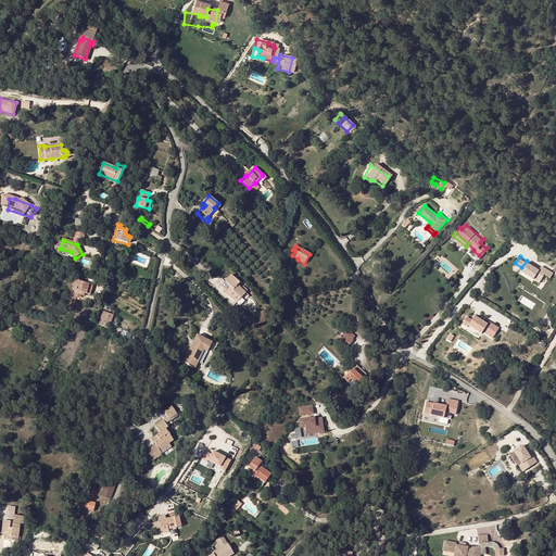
[(538,282),(544,275),(550,279),(553,275),(542,266),(539,270),(527,261),(521,267),(520,269),(538,282)]
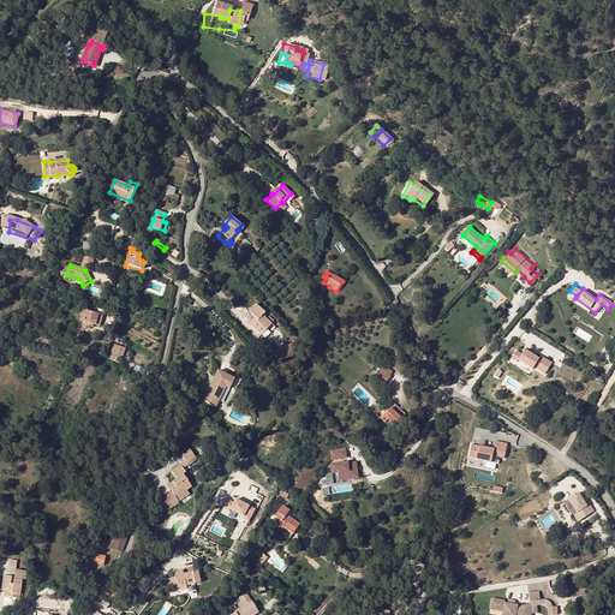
[(251,322),(255,324),(252,327),(262,335),(267,330),(270,333),(274,328),(272,326),(273,324),(272,324),(274,322),(269,317),(267,320),(263,316),(266,314),(256,304),(249,311),(256,317),(251,322)]
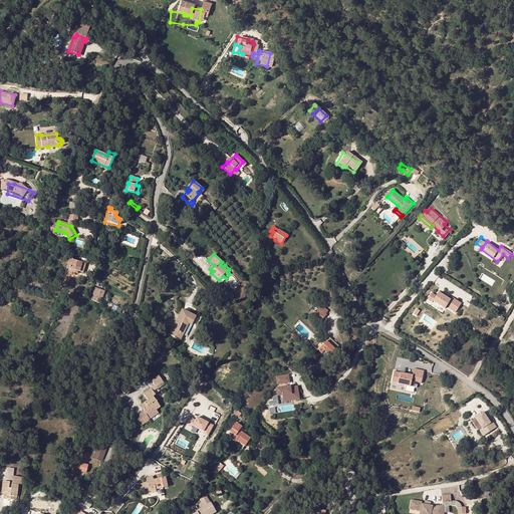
[(74,273),(75,274),(76,271),(78,271),(83,273),(85,264),(72,261),(73,258),(68,257),(66,263),(67,264),(65,271),(74,273)]
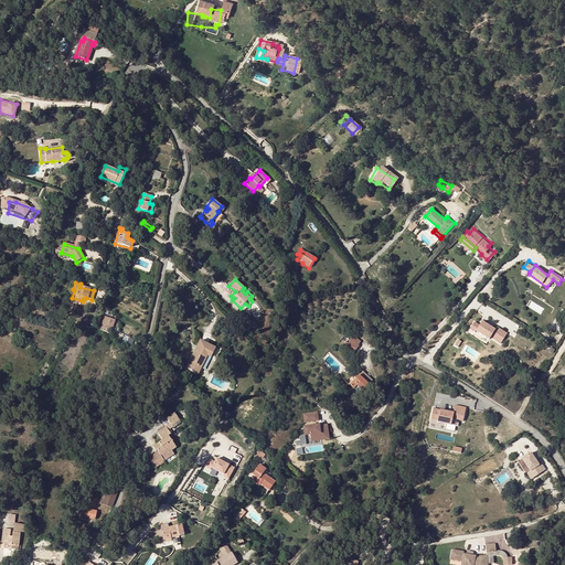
[(107,318),(102,331),(106,332),(112,319),(107,318)]
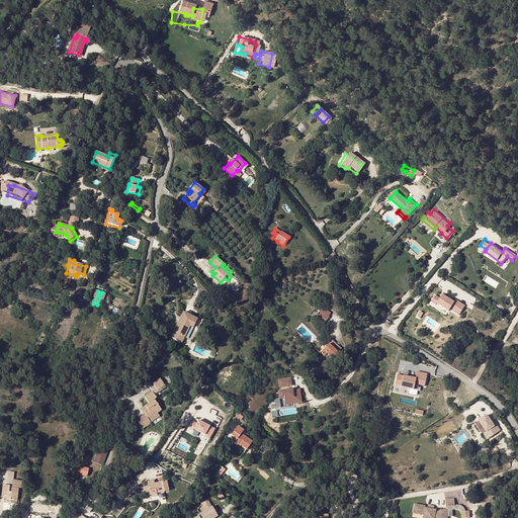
[(433,293),(429,299),(434,303),(434,301),(446,310),(448,308),(457,313),(463,304),(453,298),(452,300),(440,293),(437,296),(433,293)]
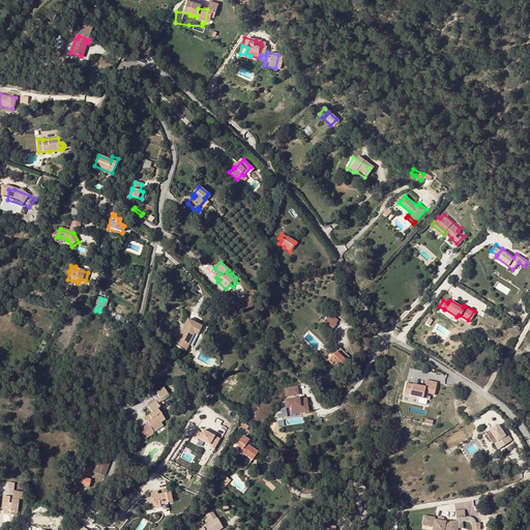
[(324,322),(322,325),(331,331),(336,325),(328,319),(326,323),(324,322)]
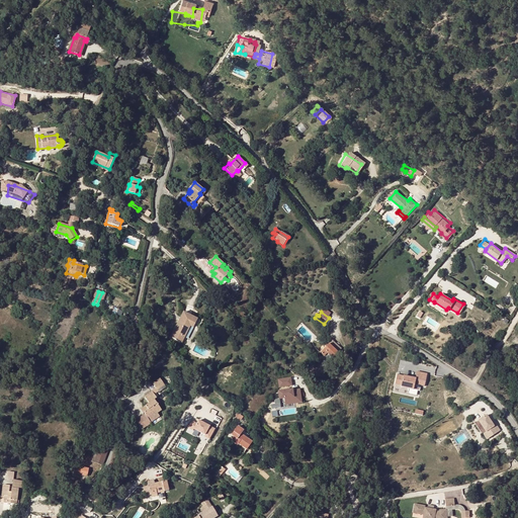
[(171,337),(182,343),(190,327),(193,328),(197,320),(184,313),(171,337)]
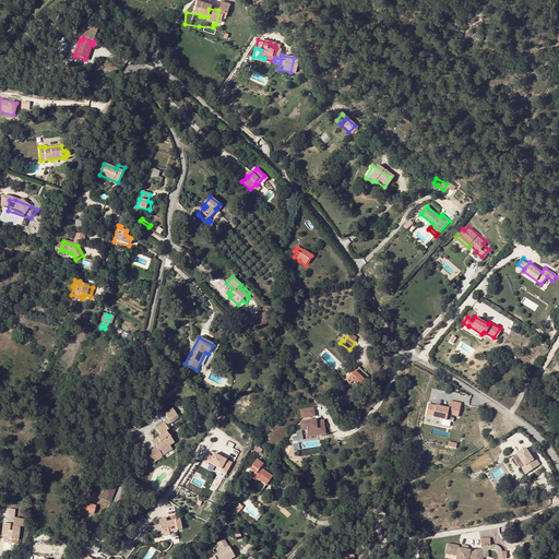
[(354,382),(358,387),(365,381),(355,372),(346,381),(351,385),(354,382)]
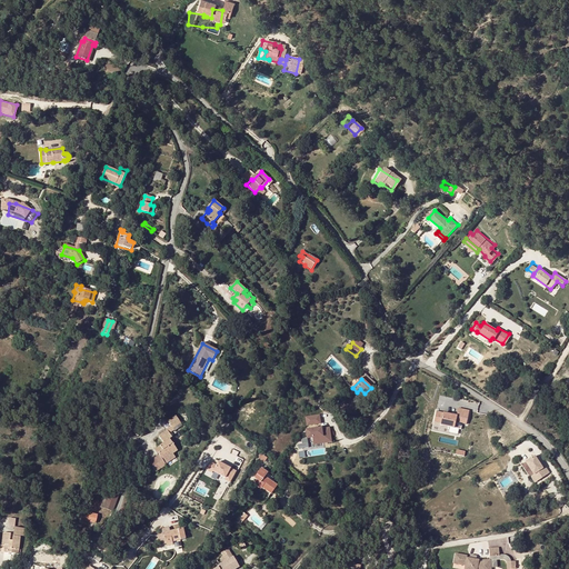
[(456,417),(437,412),(435,423),(442,426),(441,427),(453,429),(455,423),(466,426),(469,411),(458,409),(456,417)]
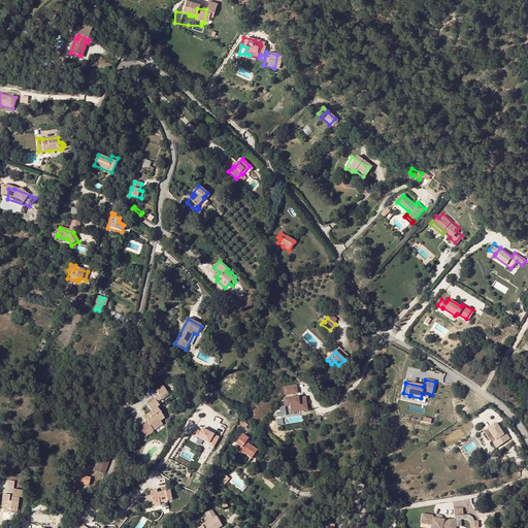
[(296,384),(282,386),(283,393),(297,391),(296,384)]
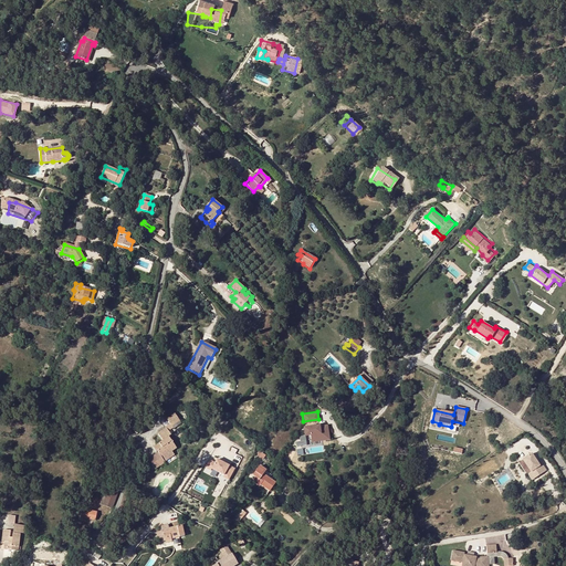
[(175,413),(167,419),(170,423),(171,427),(173,426),(180,421),(175,413)]
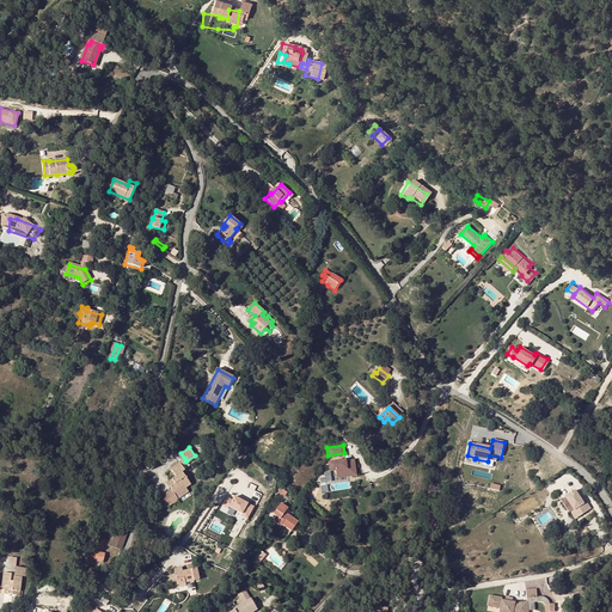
[(356,473),(354,458),(329,463),(330,471),(336,470),(337,476),(356,473)]
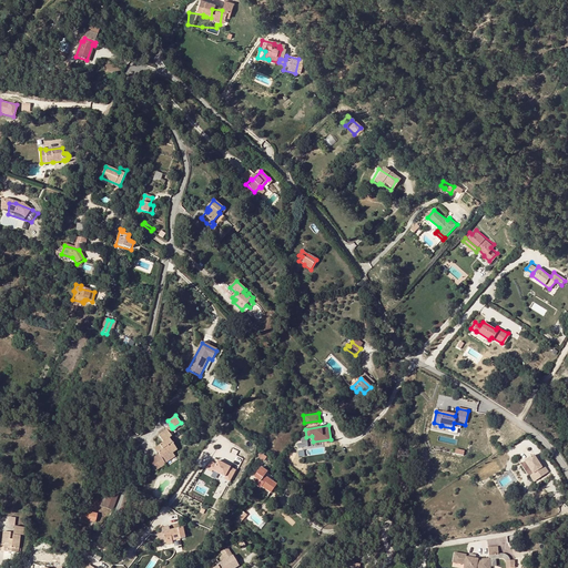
[(166,429),(158,435),(163,443),(153,449),(156,454),(158,453),(160,456),(170,450),(171,453),(172,454),(178,450),(169,438),(172,436),(169,433),(166,429)]
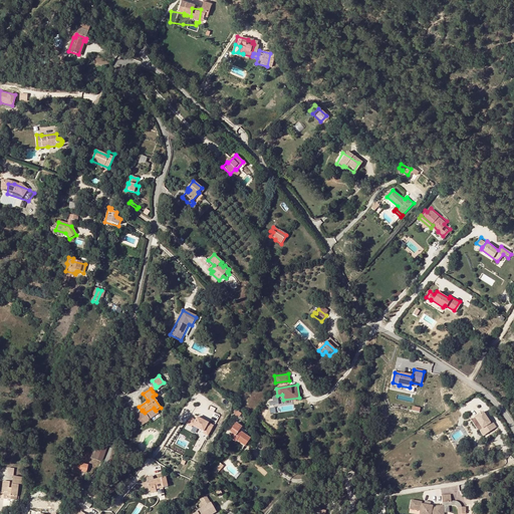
[(278,404),(276,396),(272,397),(272,401),(268,402),(269,406),(278,404)]
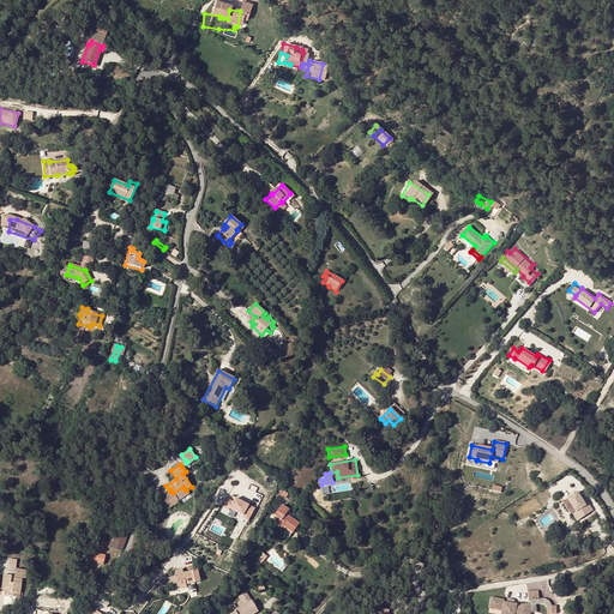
[(582,513),(585,519),(597,512),(593,505),(590,507),(581,494),(571,500),(581,513),(582,513)]
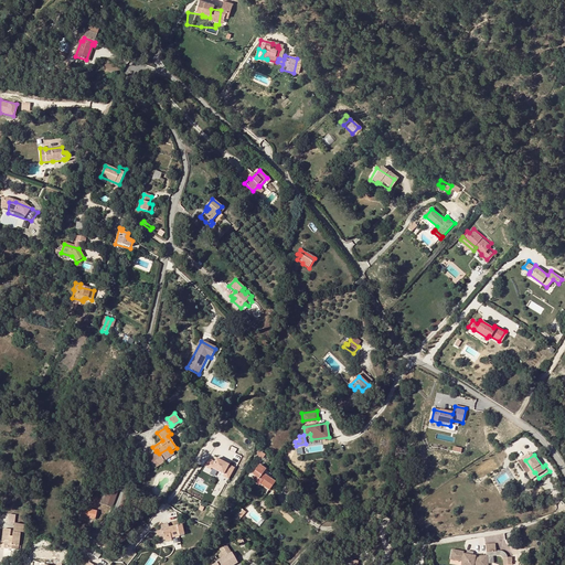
[(214,461),(208,457),(203,465),(210,468),(211,467),(224,473),(223,475),(227,478),(234,467),(216,457),(214,461)]
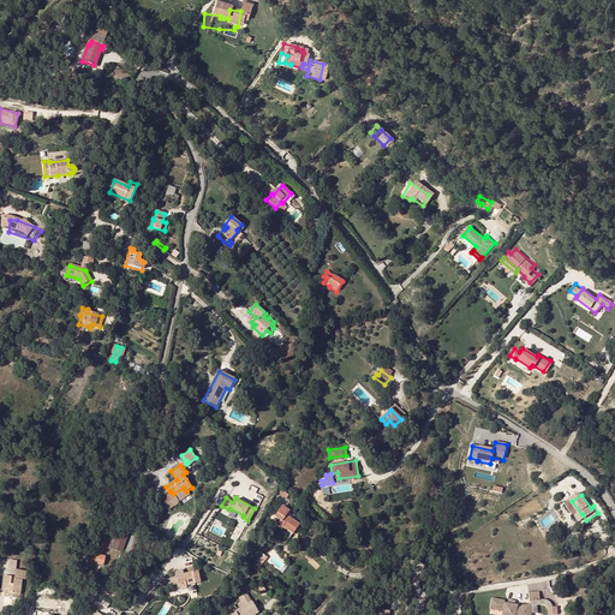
[(281,507),(275,517),(278,519),(274,524),(281,529),(282,527),(292,533),(299,525),(287,515),(290,512),(281,507)]
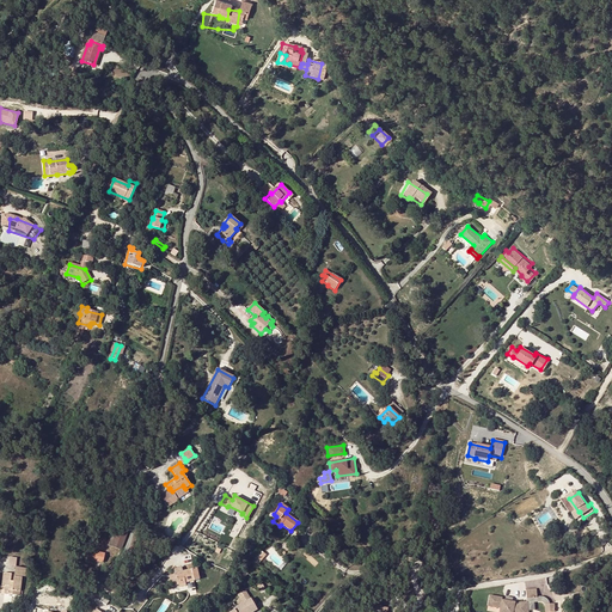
[(117,530),(114,542),(110,540),(109,545),(122,550),(127,533),(117,530)]
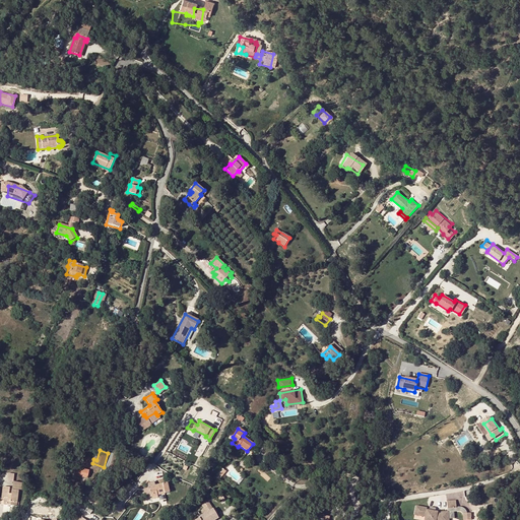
[(76,468),(75,475),(87,478),(88,471),(76,468)]
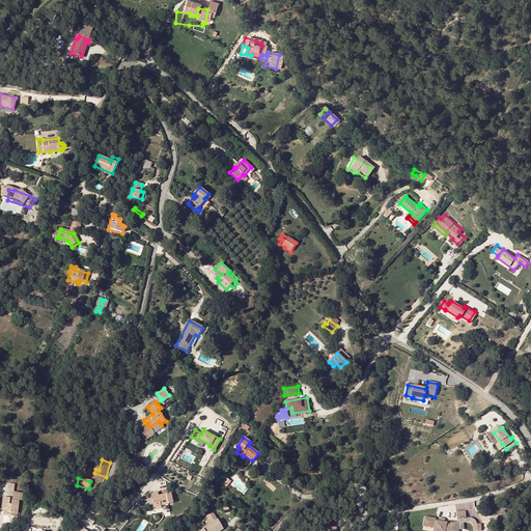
[(147,499),(149,508),(155,507),(173,503),(171,494),(159,496),(158,493),(151,494),(147,499)]
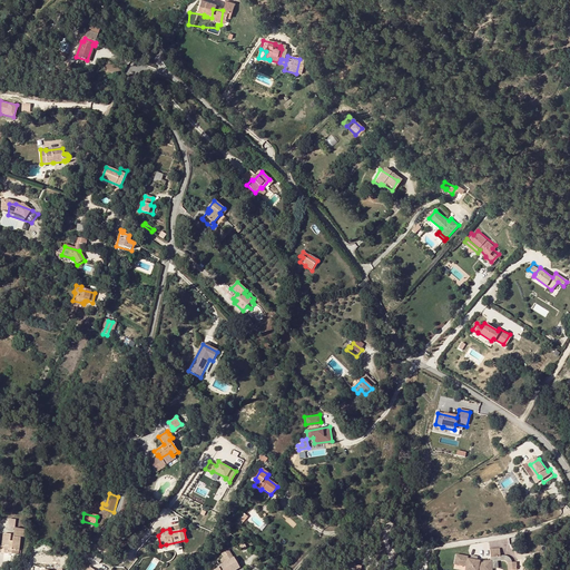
[(10,541),(10,538),(11,536),(6,534),(5,541),(2,541),(2,546),(5,546),(9,546),(8,549),(19,550),(21,539),(13,538),(13,541),(10,541)]
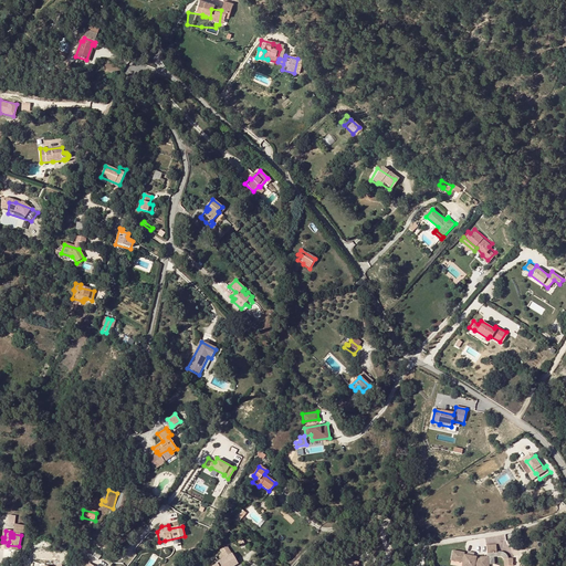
[(488,557),(495,556),(494,553),(496,553),(495,545),(485,546),(488,557)]
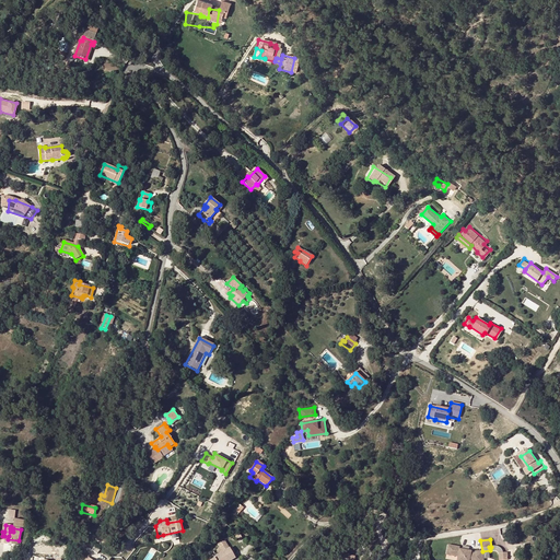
[(218,555),(216,556),(220,559),(230,559),(233,558),(228,548),(225,545),(224,545),(219,548),(221,551),(218,555)]
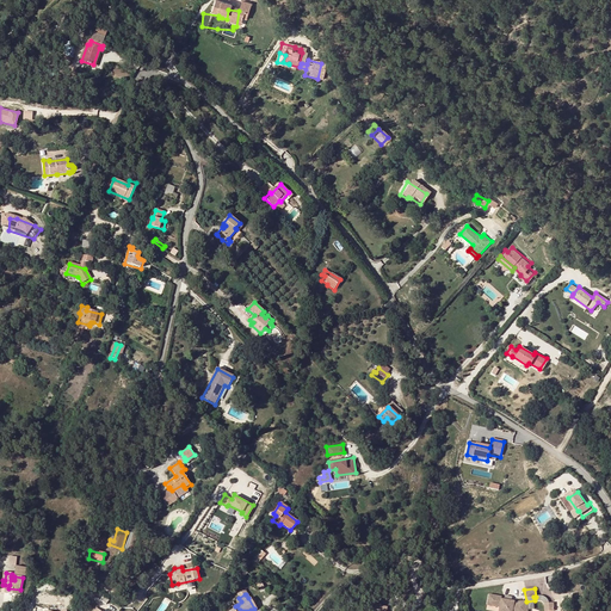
[(513,603),(511,602),(504,600),(501,600),(501,597),(489,594),(487,605),(499,608),(498,610),(526,610),(526,602),(518,603),(518,605),(513,604),(513,603)]
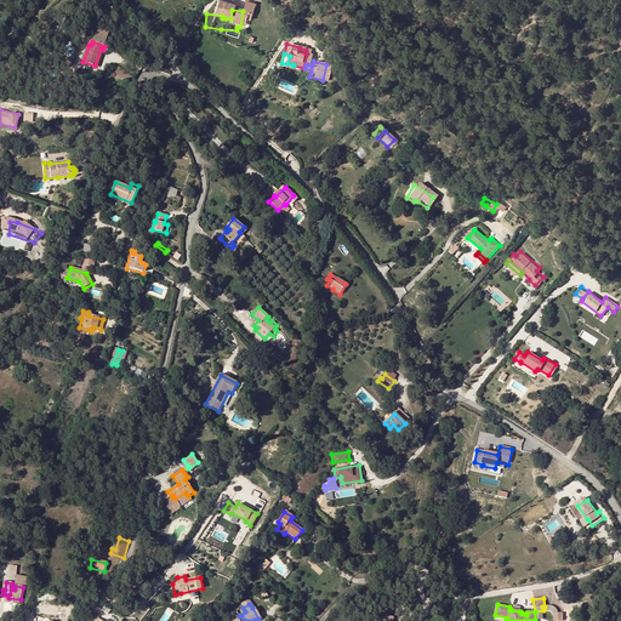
[(552,611),(553,620),(562,619),(560,610),(552,611)]
